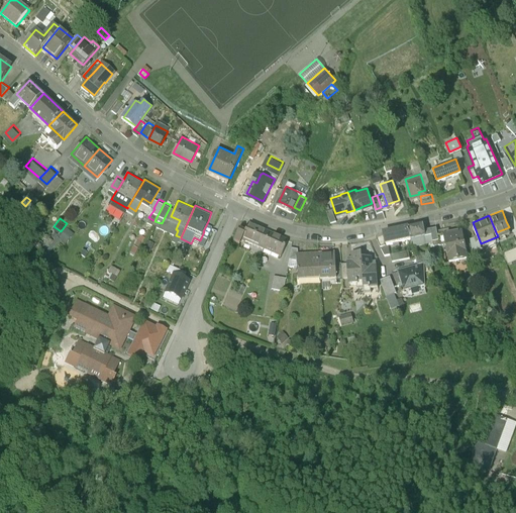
[(243,233),(244,233),(267,242),(273,228),(250,218),(246,227),(243,233)]
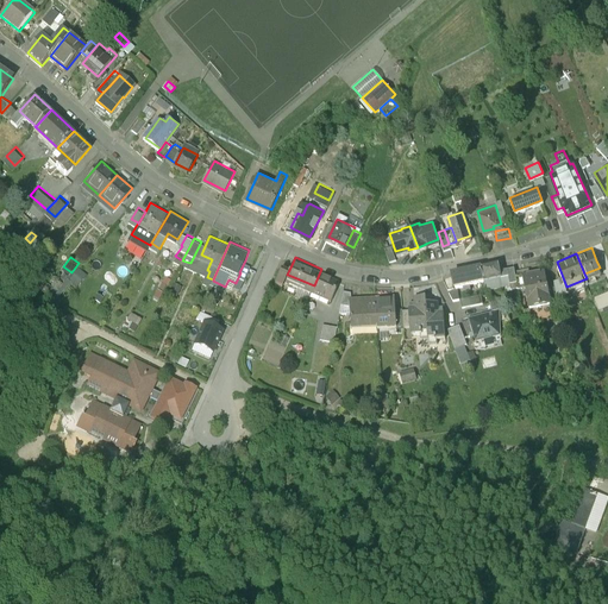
[(481,263),(483,275),(488,274),(499,271),(500,272),(507,271),(508,271),(507,265),(499,268),(497,258),(481,263)]
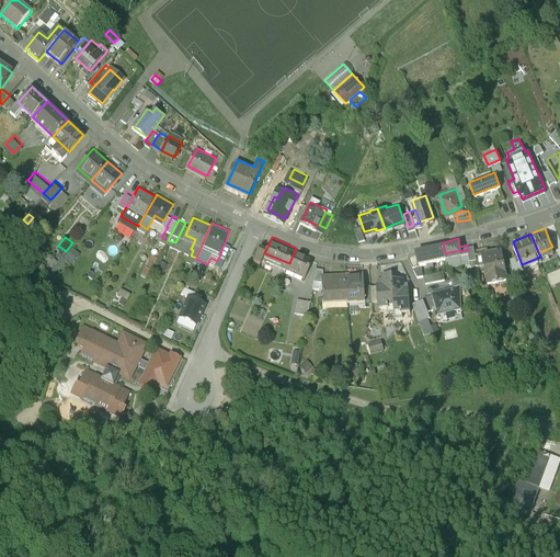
[(75,240),(66,252),(73,258),(82,247),(75,240)]
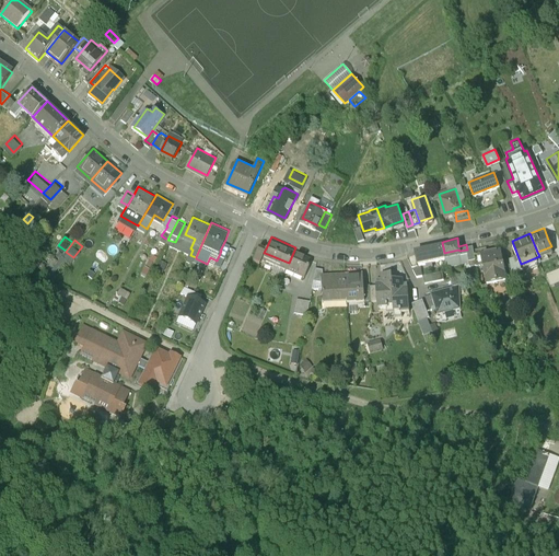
[(220,251),(221,251),(226,254),(232,243),(225,240),(220,251)]
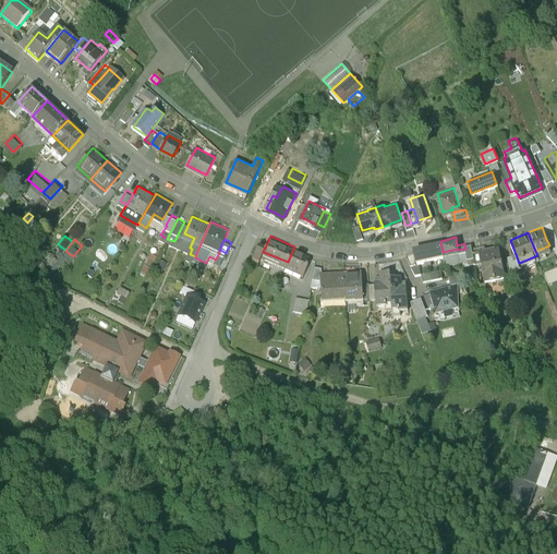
[(415,257),(443,252),(440,241),(421,245),(413,248),(413,249),(415,257)]
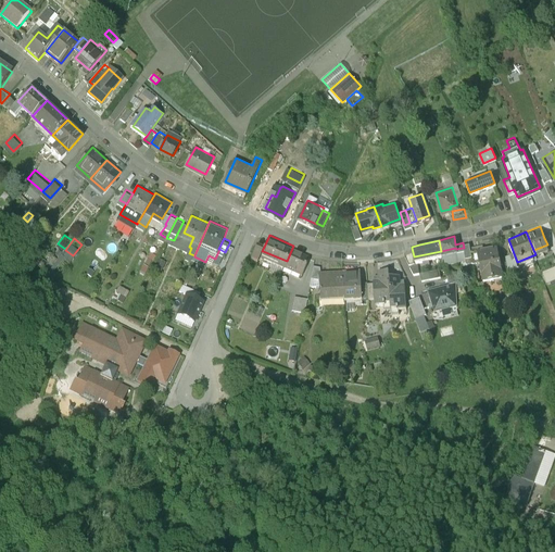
[(265,245),(259,241),(253,253),(261,256),(263,251),(262,251),(265,245)]
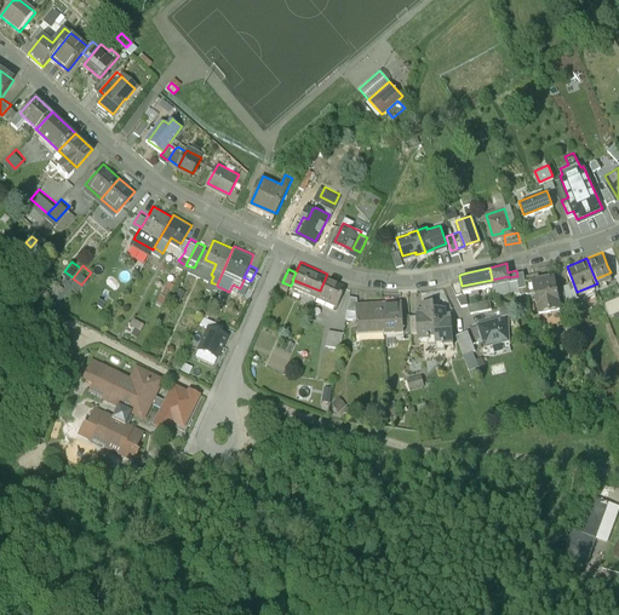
[(552,271),(532,276),(534,288),(538,308),(560,304),(552,271)]
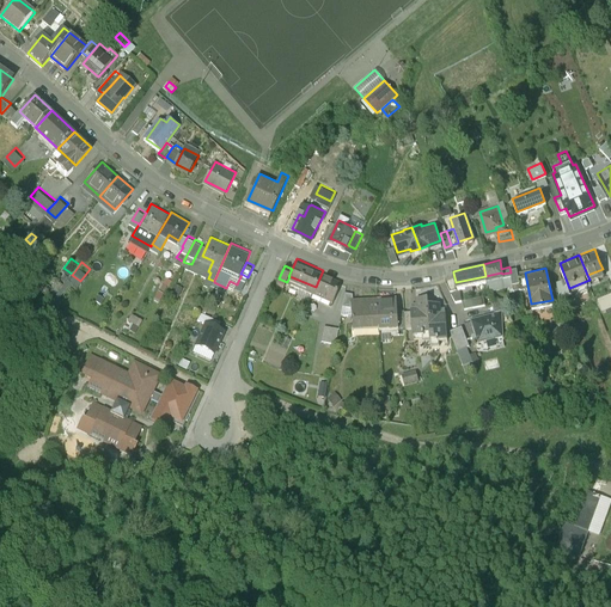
[(517,271),(518,276),(520,286),(527,284),(525,273),(524,269),(517,271)]
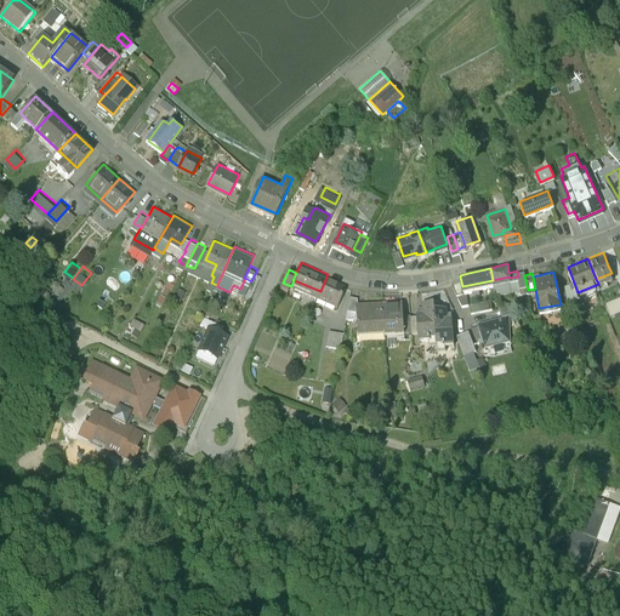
[(328,274),(320,291),(341,301),(348,284),(328,274)]
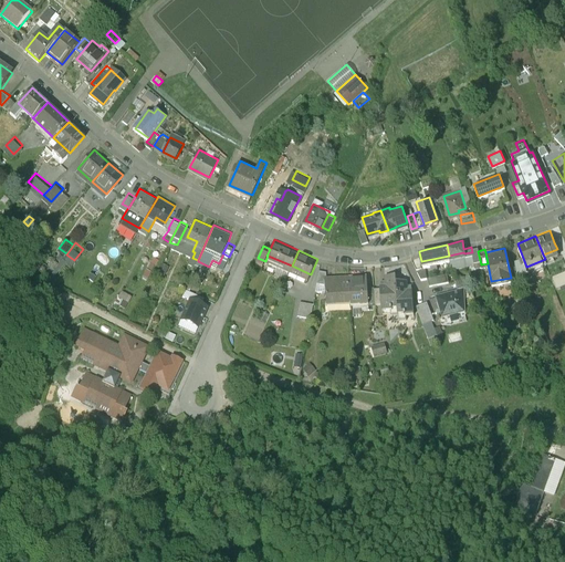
[(421,261),(419,252),(411,255),(414,263),(421,261)]
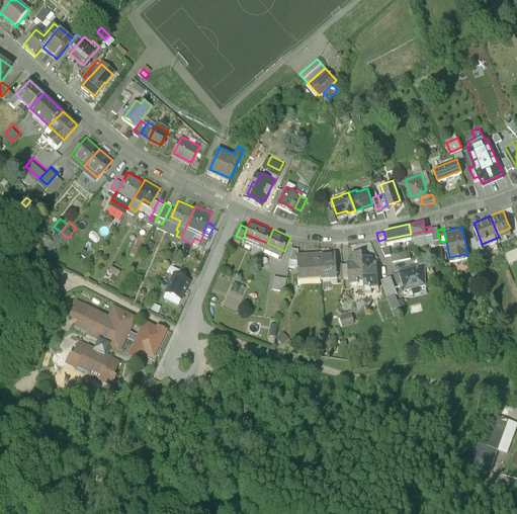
[(414,244),(415,248),(427,244),(425,235),(417,237),(415,233),(411,234),(411,236),(414,244)]
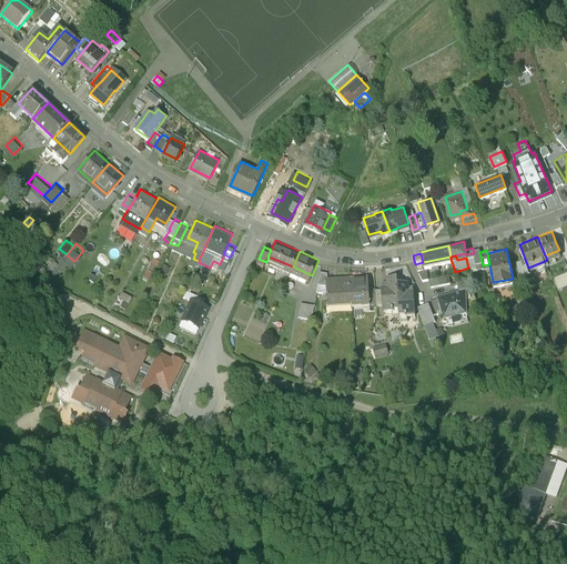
[(520,255),(515,258),(518,274),(527,271),(520,255)]
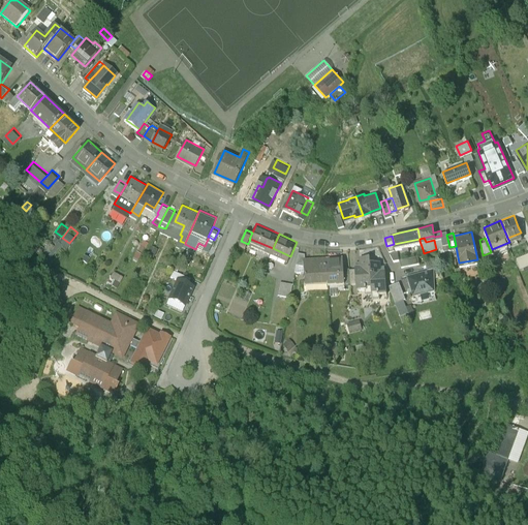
[(387,248),(392,255),(398,255),(396,247),(387,248)]
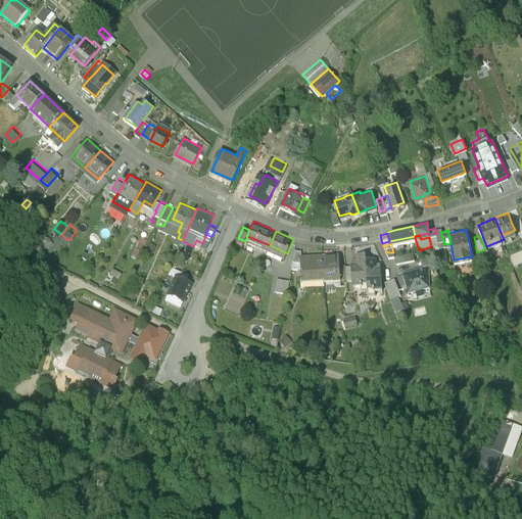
[(412,248),(393,251),(395,258),(413,255),(412,248)]
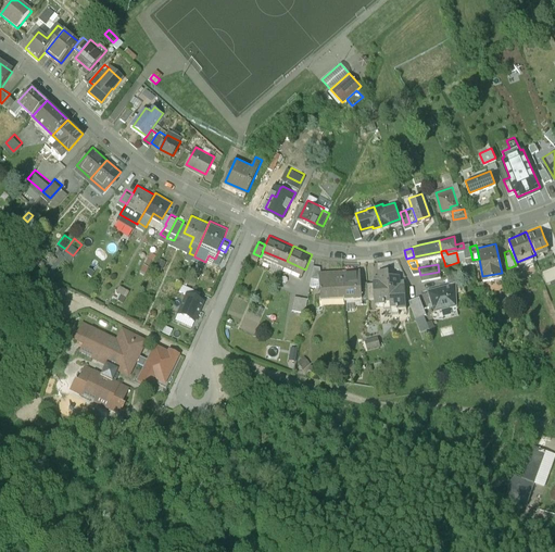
[(373,276),(374,278),(374,291),(375,299),(382,298),(382,302),(390,301),(388,272),(387,266),(377,266),(377,276),(373,276)]
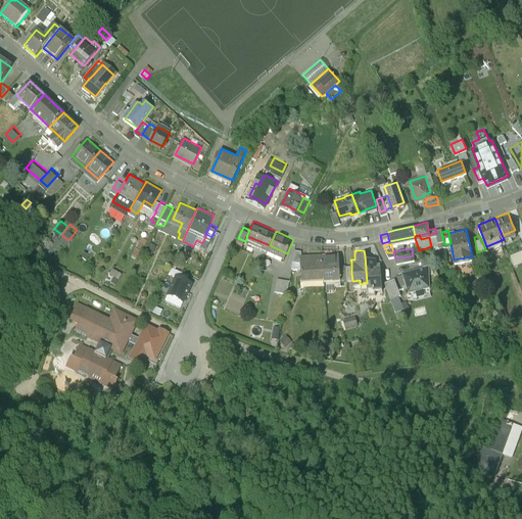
[(321,252),(323,274),(323,277),(332,276),(332,273),(339,273),(338,263),(337,251),(321,252)]
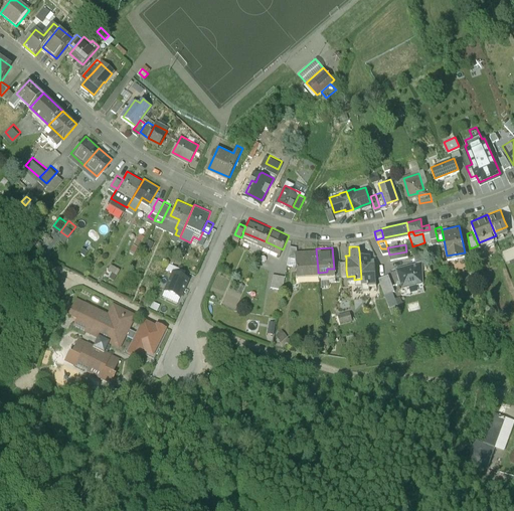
[(316,248),(298,250),(300,271),(318,270),(316,248)]
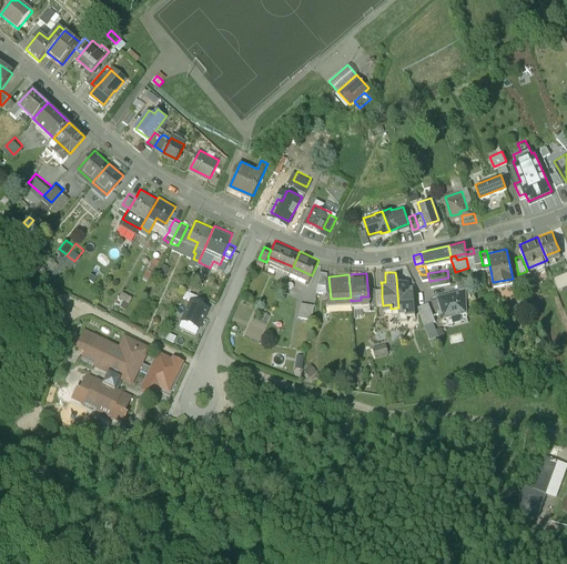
[(406,277),(396,278),(398,308),(398,314),(405,314),(405,310),(413,309),(412,285),(407,286),(406,277)]
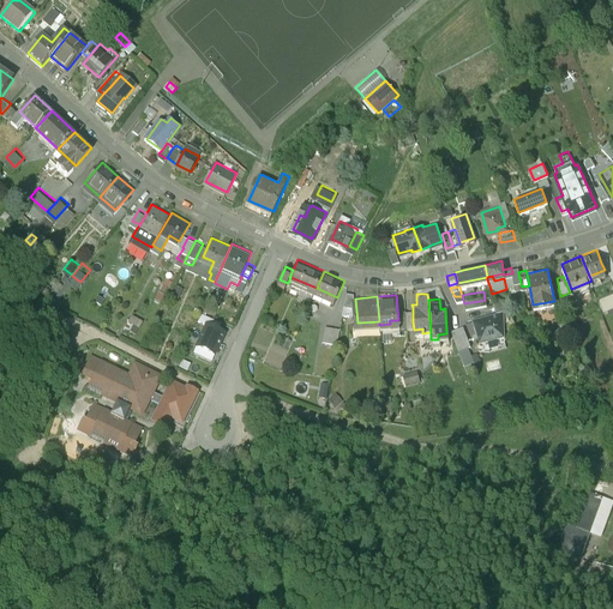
[(485,336),(503,331),(503,305),(491,308),(492,313),(482,314),(484,317),(474,318),(479,337),(485,336)]
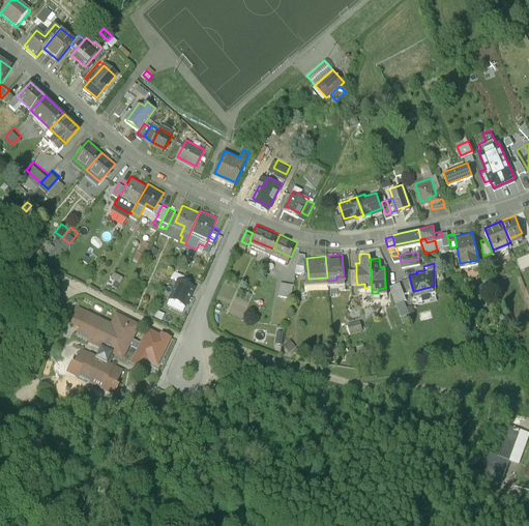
[(113,272),(123,276),(125,270),(116,266),(113,272)]
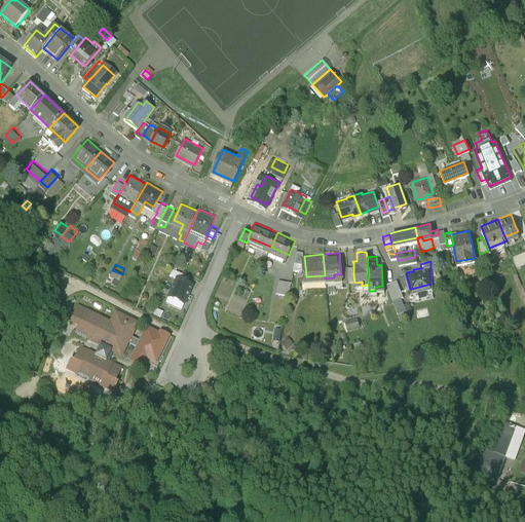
[(173,270),(179,272),(189,277),(192,272),(175,264),(173,270)]
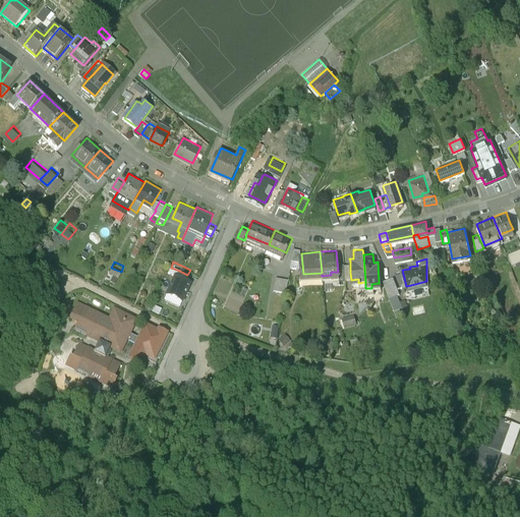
[(187,275),(177,270),(169,289),(184,296),(193,278),(187,275)]
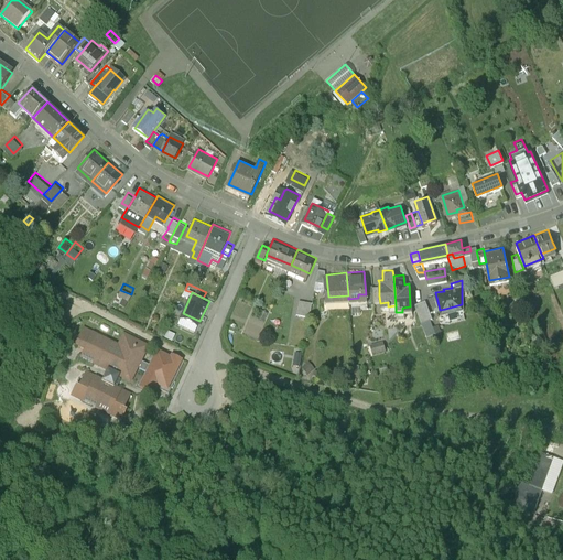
[(299,309),(313,312),(315,297),(302,294),(299,309)]
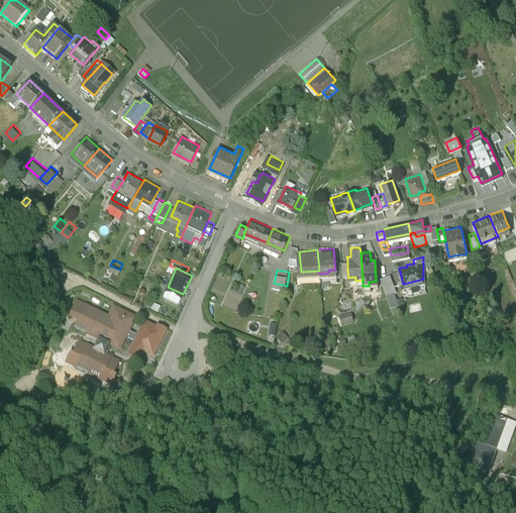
[(395,286),(389,271),(378,275),(384,290),(395,286)]
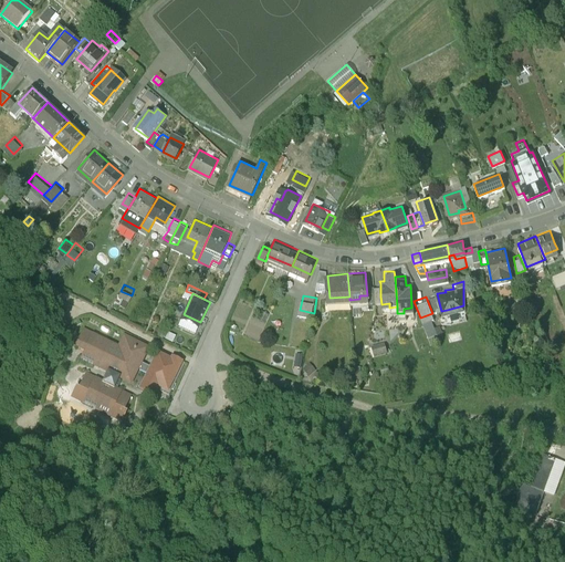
[(74,389),(125,415),(129,406),(126,404),(134,391),(117,383),(118,380),(121,381),(124,375),(122,374),(123,371),(134,376),(140,362),(150,366),(143,382),(157,388),(161,380),(170,384),(185,355),(175,350),(174,352),(160,346),(153,361),(144,356),(150,342),(127,330),(122,341),(86,323),(79,339),(87,343),(83,352),(110,365),(104,376),(89,367),(81,382),(79,381),(74,389)]
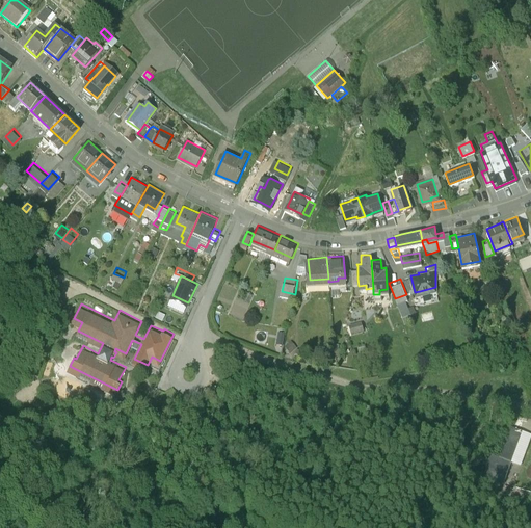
[(360,315),(347,317),(349,326),(362,323),(360,315)]
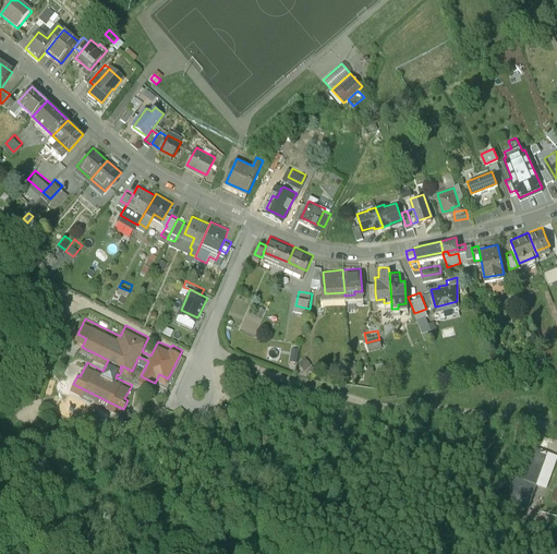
[(546,478),(555,443),(532,436),(523,468),(512,466),(506,490),(529,496),(534,474),(546,478)]
